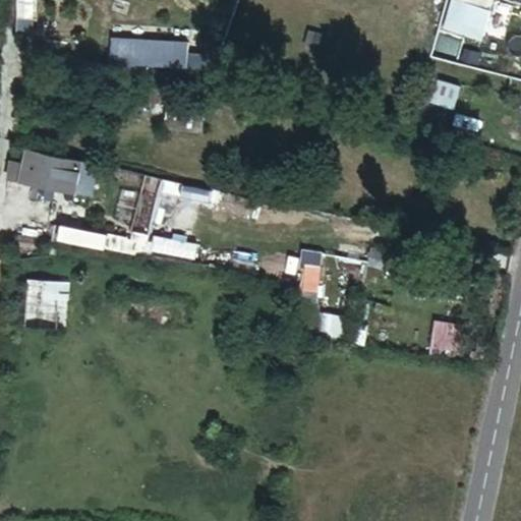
[(332,83),(342,42),(307,33),(300,59),(266,50),(263,64),(296,73),(332,83)]
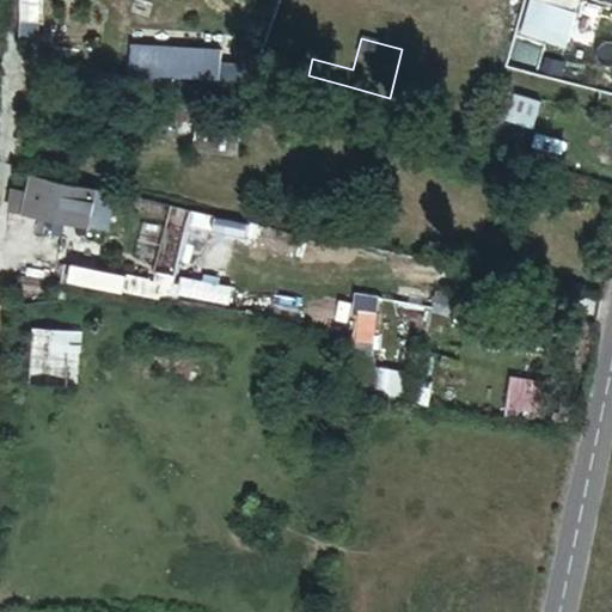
[(172,50),(145,49),(144,78),(171,79),(172,50)]
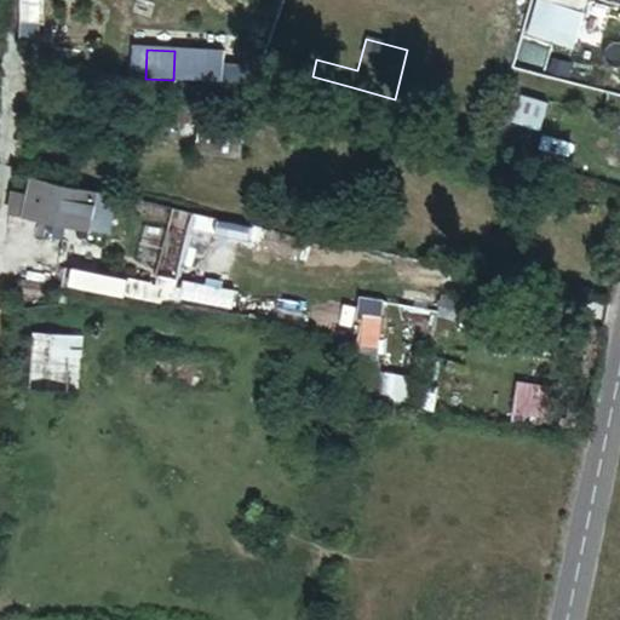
[(200,118),(197,155),(242,160),(245,122),(200,118)]
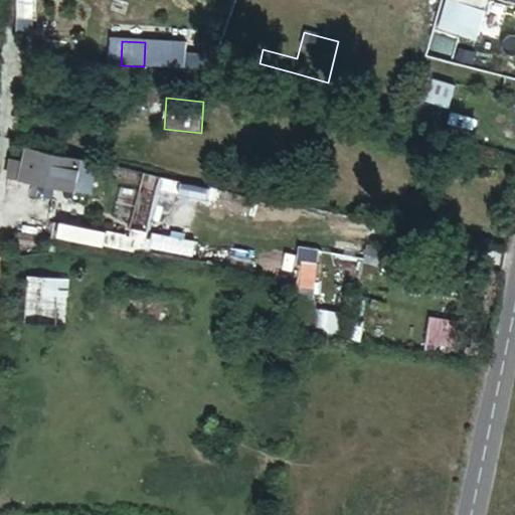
[(25,151),(18,181),(71,192),(78,162),(25,151)]
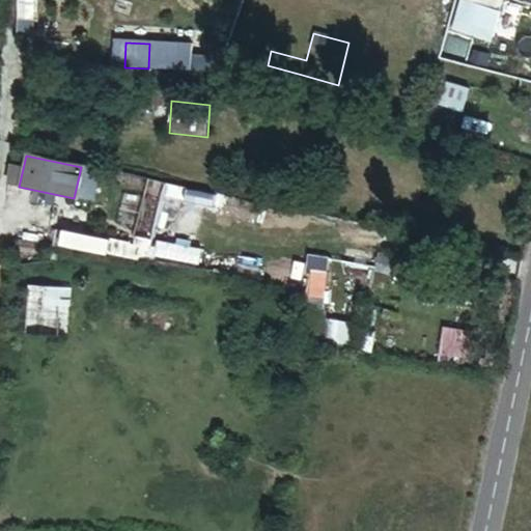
[(74,223),(42,218),(37,243),(70,248),(72,238),(74,223)]
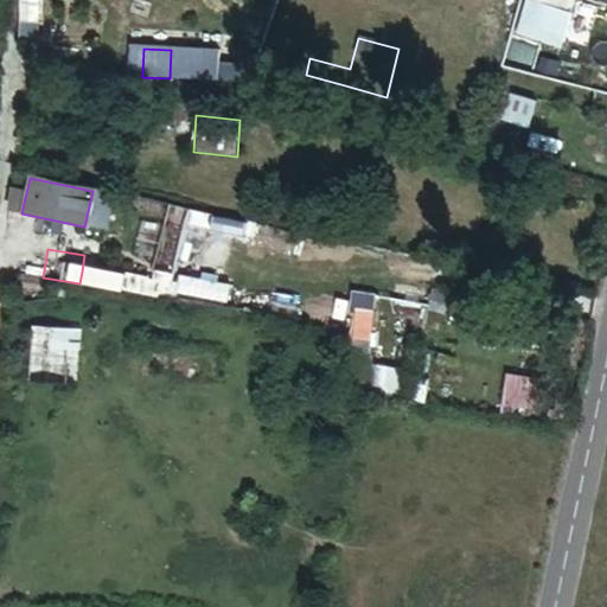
[(114,276),(82,272),(80,283),(112,288),(114,276)]
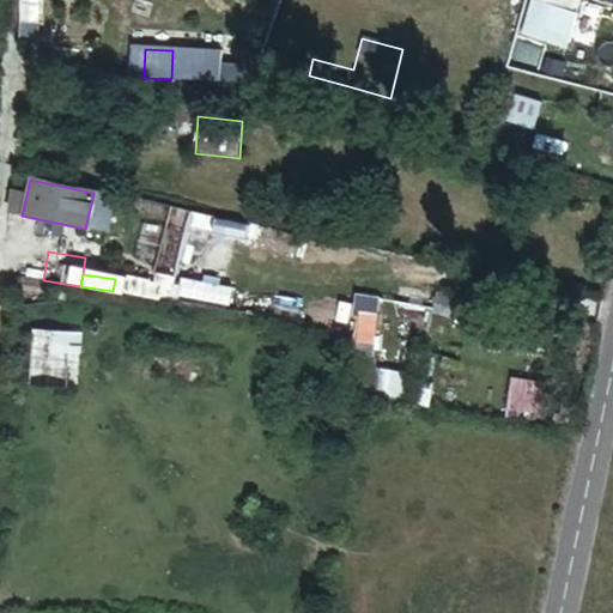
[(83,334),(32,331),(29,388),(79,392),(83,334)]
